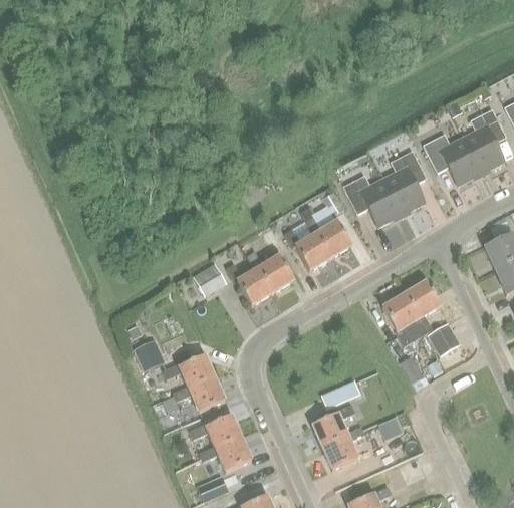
[(488,87),(481,91),(484,98),(491,94),(488,87)]
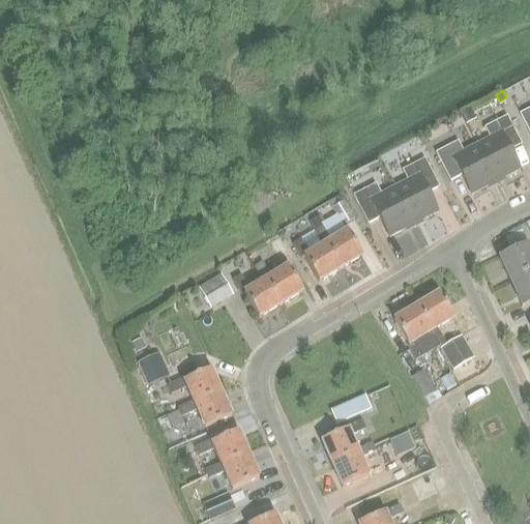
[(467,120),(476,116),(470,105),(462,110),(467,120)]
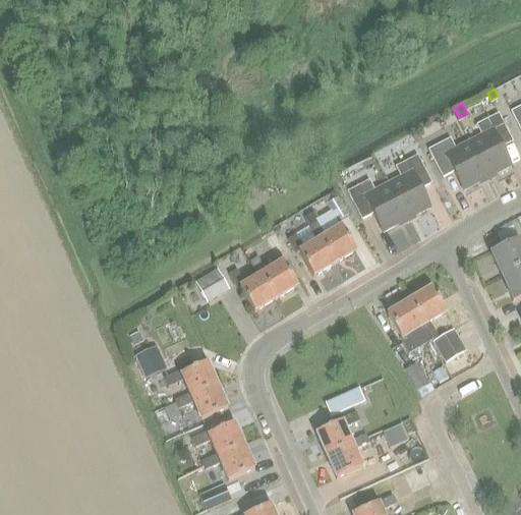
[(520,103),(512,108),(520,124),(520,103)]
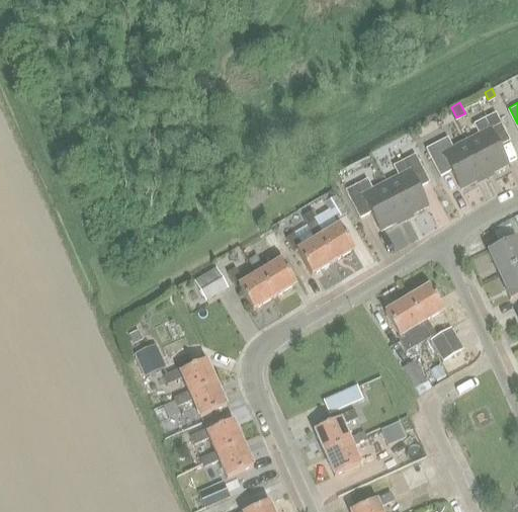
[(481,131),(467,138),(486,174),(510,162),(500,143),(511,137),(497,109),(475,120),(481,131)]
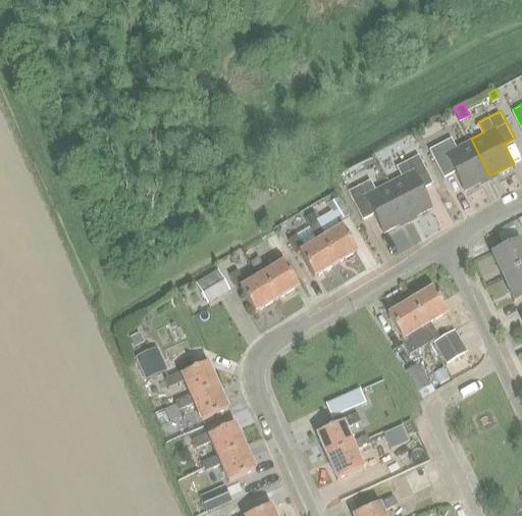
[(453,136),(430,147),(445,174),(456,168),(466,188),(489,175),(471,139),(458,146),(453,136)]
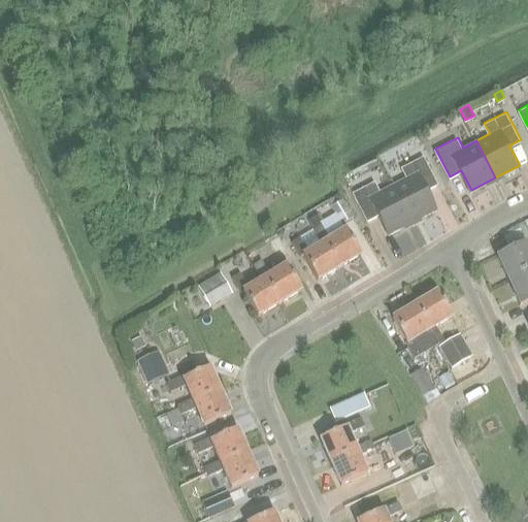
[(407,175),(394,183),(414,220),(437,207),(428,188),(439,183),(424,154),(402,166),(407,175)]
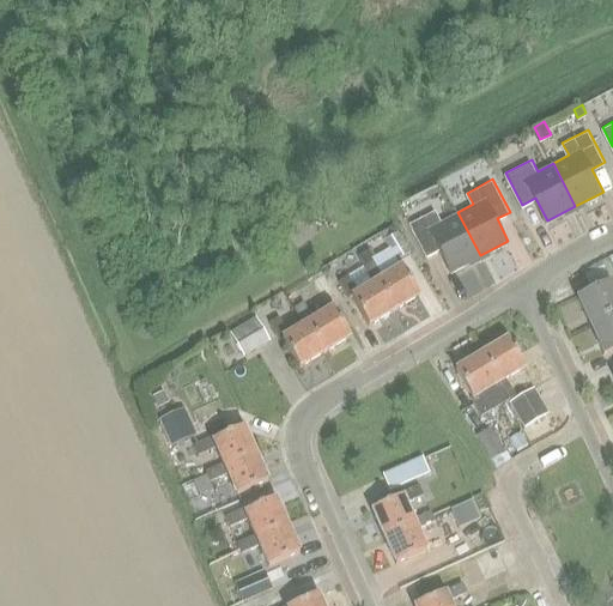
[(436,208),(411,222),(428,254),(441,247),(453,270),(480,255),(457,212),(443,220),(436,208)]
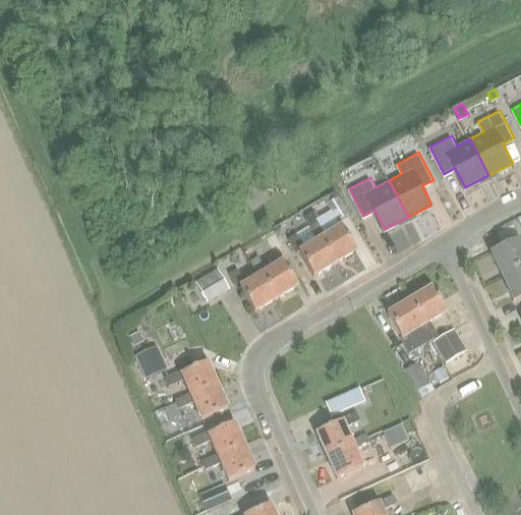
[(335,187),(324,194),(327,199),(328,199),(338,193),(335,187)]
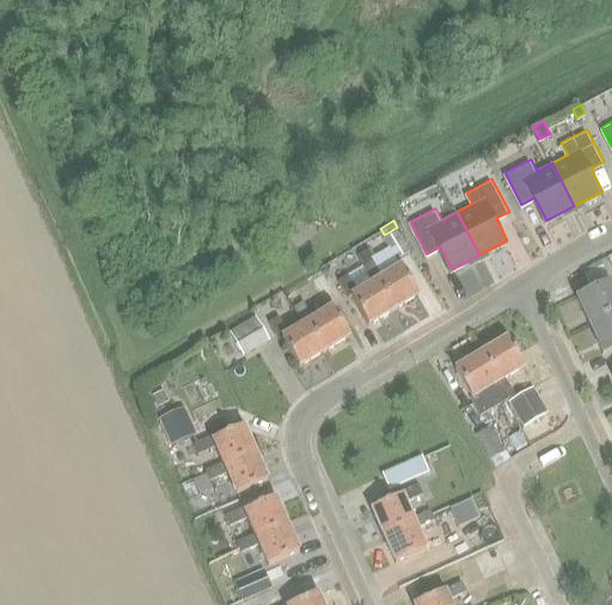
[(385,234),(384,234),(397,257),(398,256),(410,249),(397,227),(385,234)]
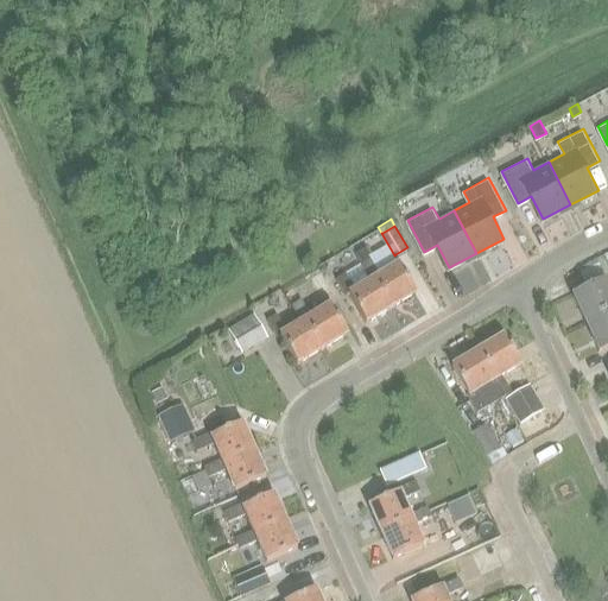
[(368,242),(355,251),(372,277),(373,276),(391,305),(418,289),(400,260),(381,272),(372,255),(375,254),(368,242)]
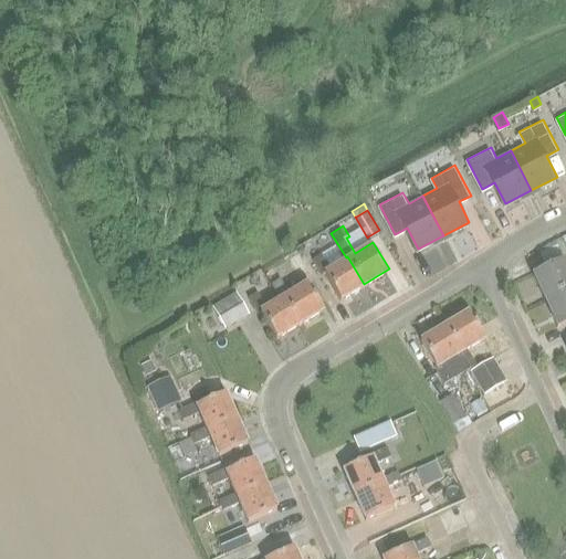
[(558,241),(540,249),(546,264),(565,255),(558,241)]
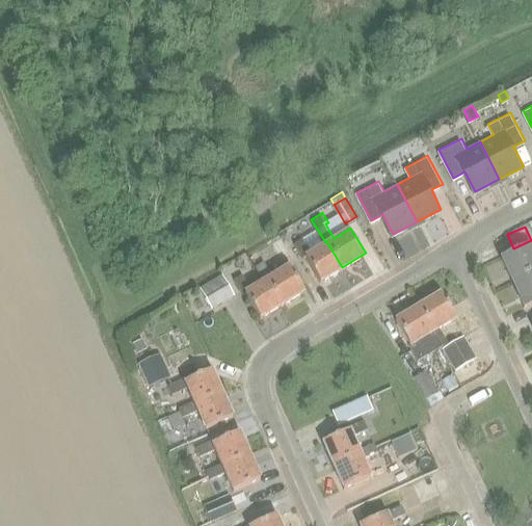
[(303,236),(295,241),(303,256),(307,254),(322,280),(342,267),(326,241),(325,242),(312,251),(303,236)]
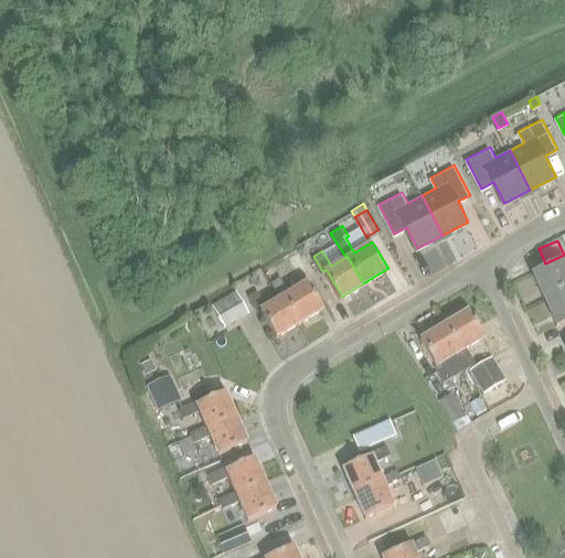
[(564,256),(564,255),(545,264),(533,270),(546,298),(564,289),(564,256)]
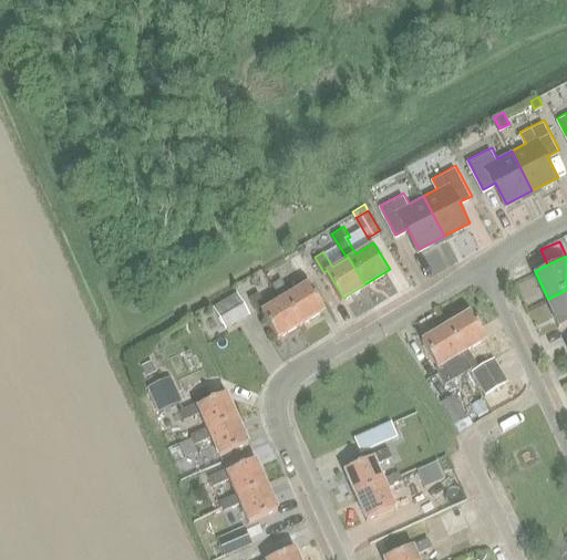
[(282,276),(272,281),(282,297),(284,296),(300,323),(326,308),(309,281),(292,291),(282,276)]
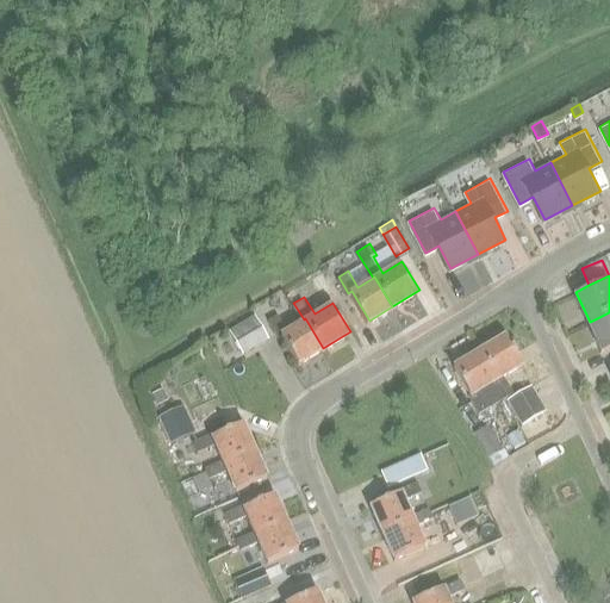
[(254,312),(229,328),(243,350),(268,336),(254,312)]
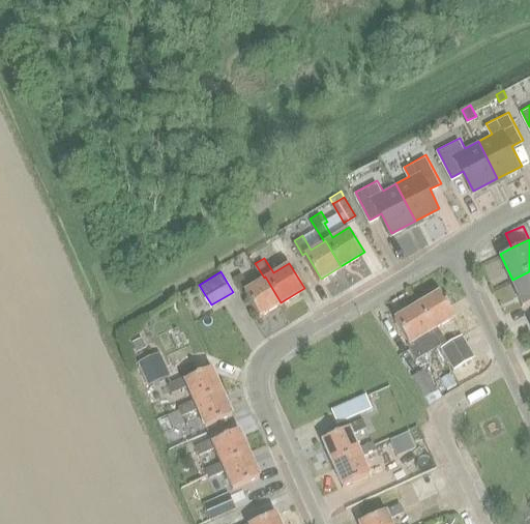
[(242,271),(234,277),(243,290),(245,289),(261,315),(281,302),(265,277),(264,278),(252,286),(242,271)]
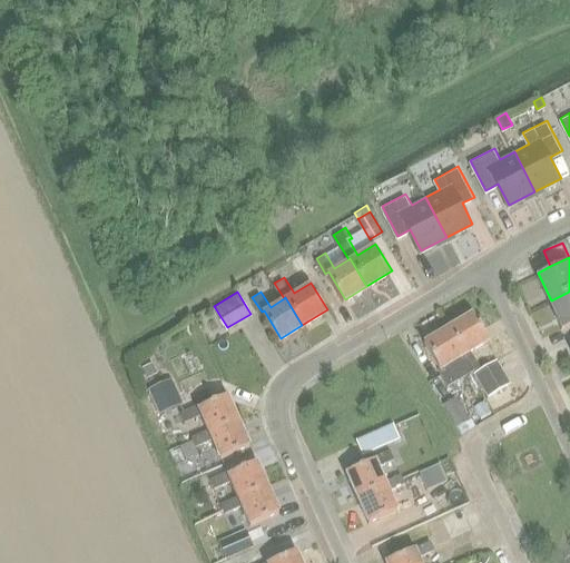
[(569,292),(551,300),(564,328),(569,325),(569,292)]
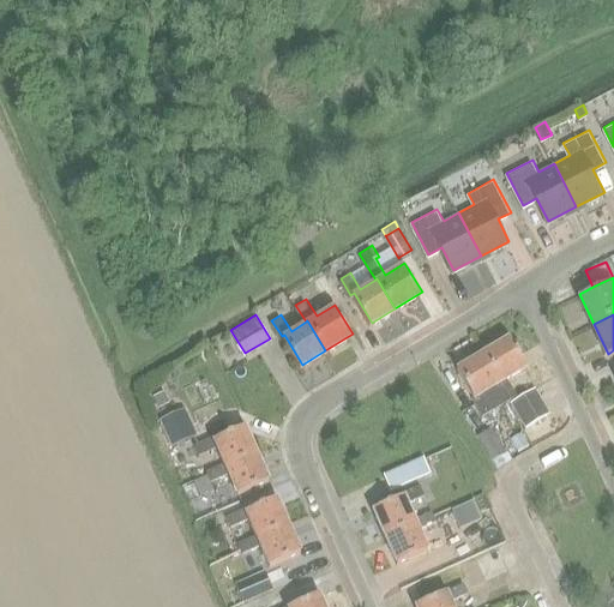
[(510,335),(483,352),(501,380),(498,383),(509,398),(518,392),(509,377),(528,365),(510,335)]
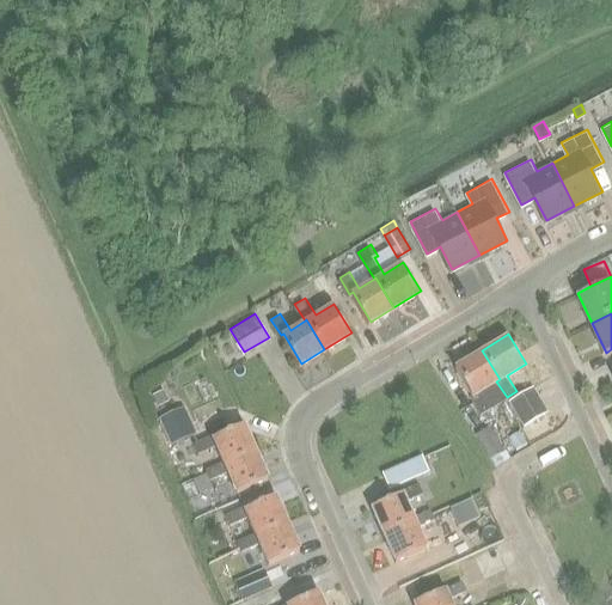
[(482,350),(457,365),(473,393),(472,393),(482,411),(493,405),(482,390),(496,382),(500,379),(482,350)]
